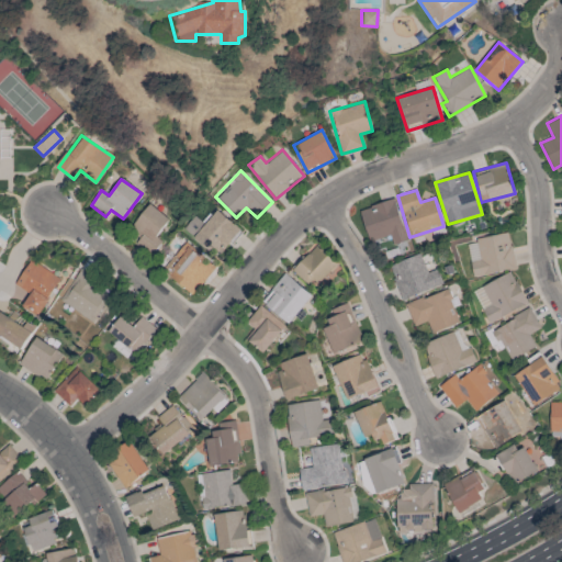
[(369,242),(390,235),(392,245),(407,240),(394,199),(359,210),(369,242)]
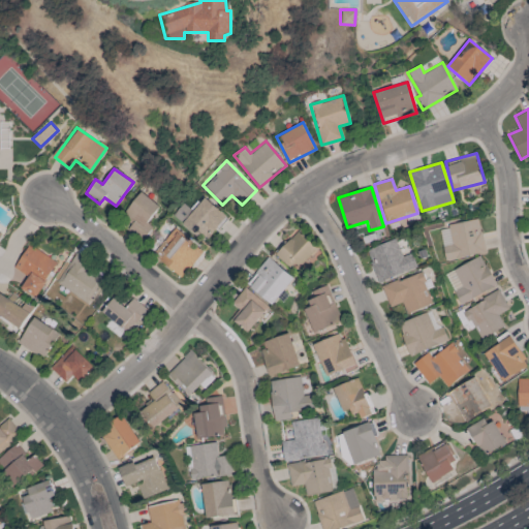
[(152,227),(147,222),(159,207),(141,191),(122,215),(129,221),(125,227),(142,241),(152,227)]
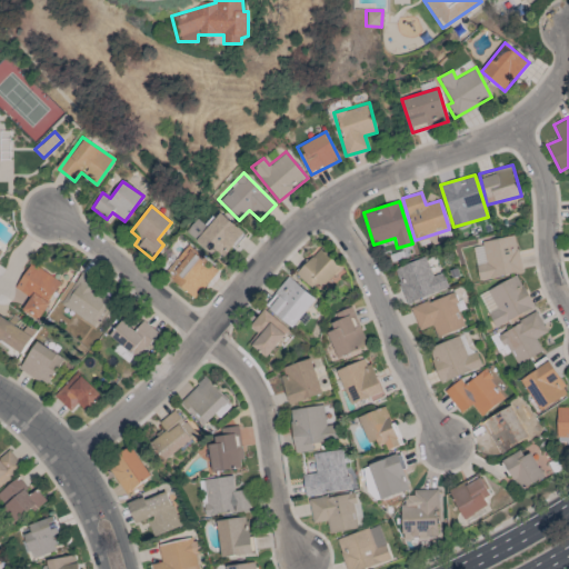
[(219,261),(245,233),(221,212),(196,240),(219,261)]
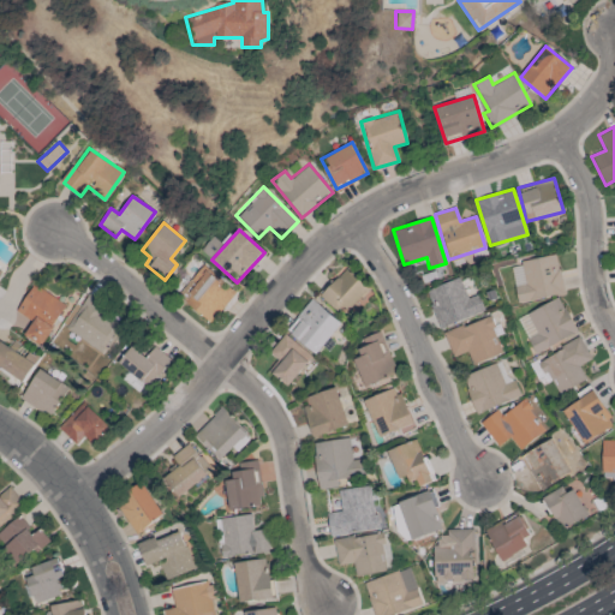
[(224,245),(213,238),(203,252),(213,260),(224,245)]
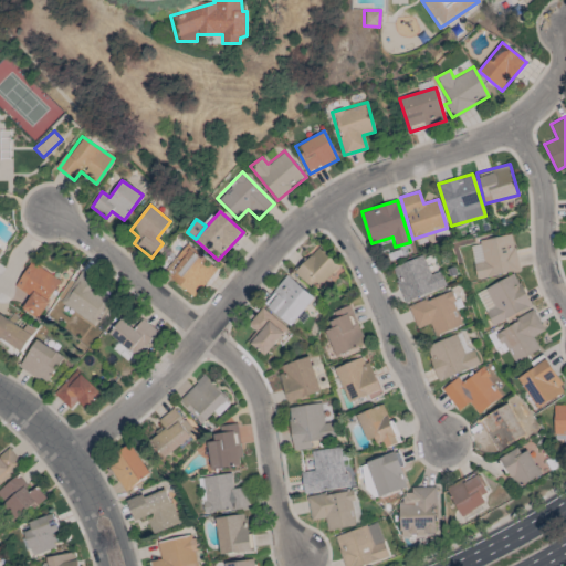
[(479,240),(482,262),(473,263),(475,279),(519,271),(512,234),(479,240)]
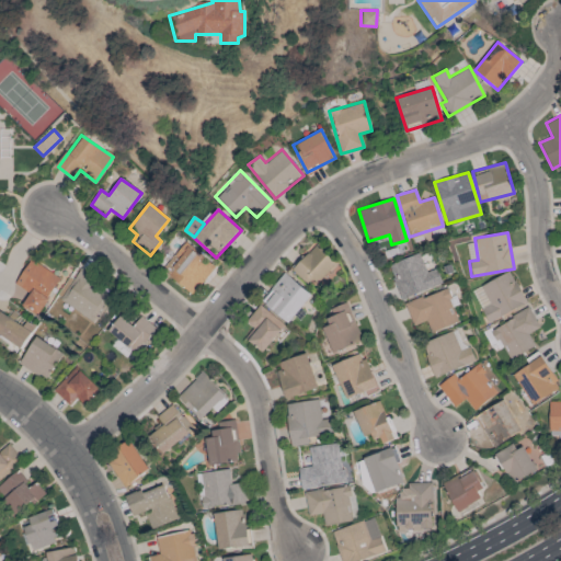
[(215,267),(185,242),(161,270),(192,295),(215,267)]
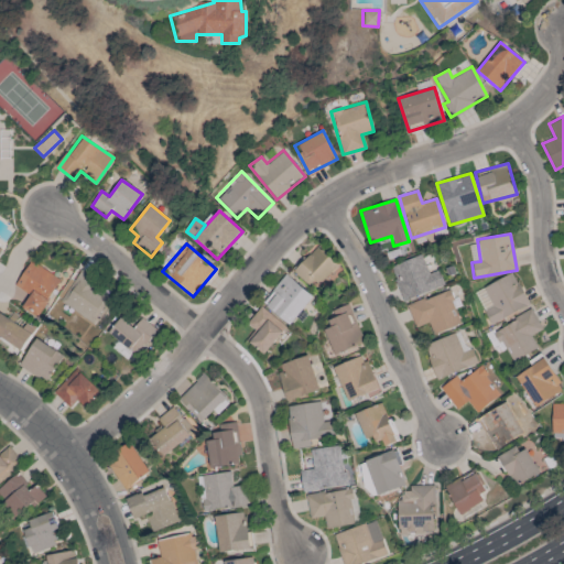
[(313,280),(318,285),(338,264),(315,243),(291,269),(308,285),(313,280)]
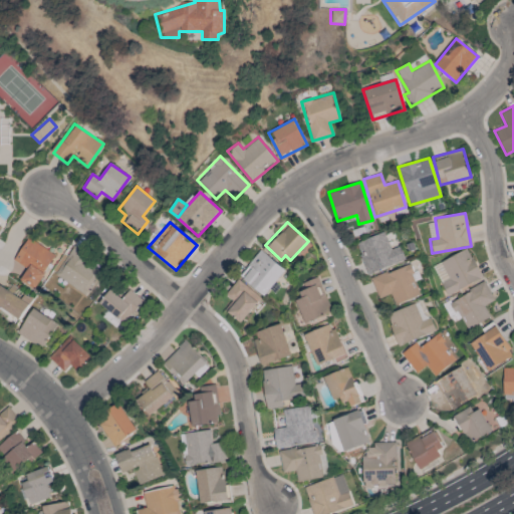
[(355,242),(366,274),(405,260),(400,246),(391,249),(383,232),(355,242)]
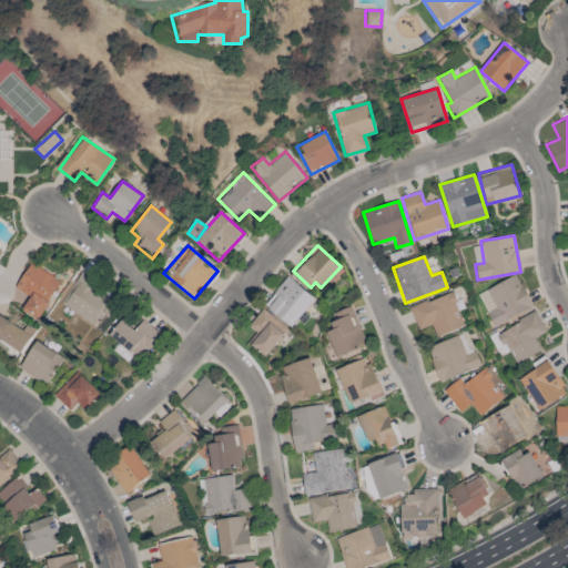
[(61,282),(30,263),(14,287),(29,297),(22,308),(38,318),(61,282)]
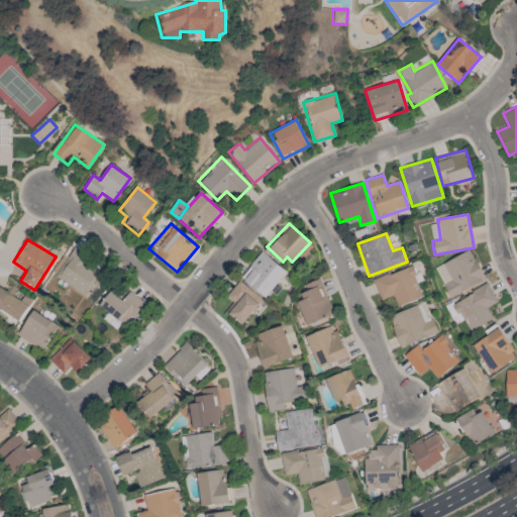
[(103,270),(73,248),(55,276),(85,297),(103,270)]
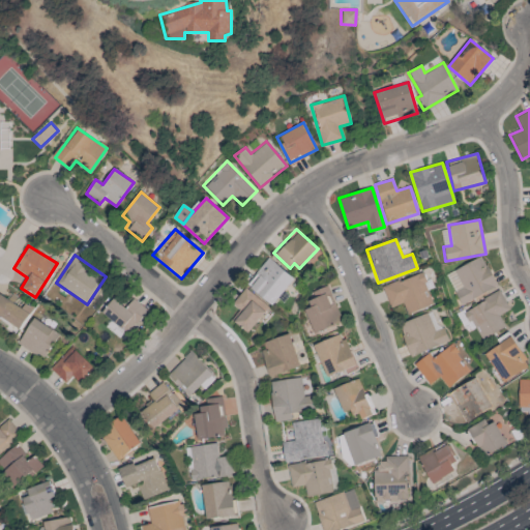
[(454,292),(461,304),(497,287),(482,256),(453,270),(463,288),(454,292)]
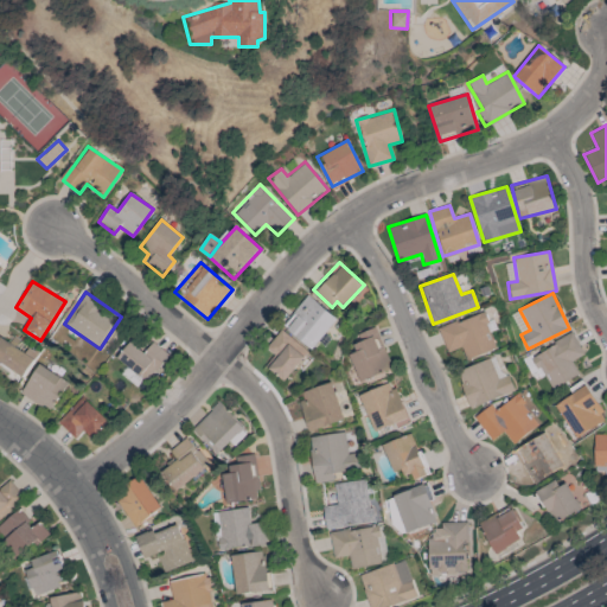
[(337,317),(305,295),(282,327),(313,350),(337,317)]
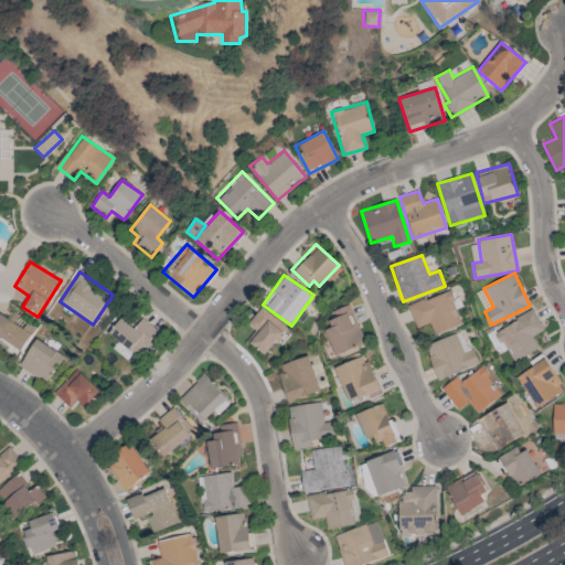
[(434,334),(462,324),(455,301),(450,290),(407,306),(415,328),(429,323),(434,334)]
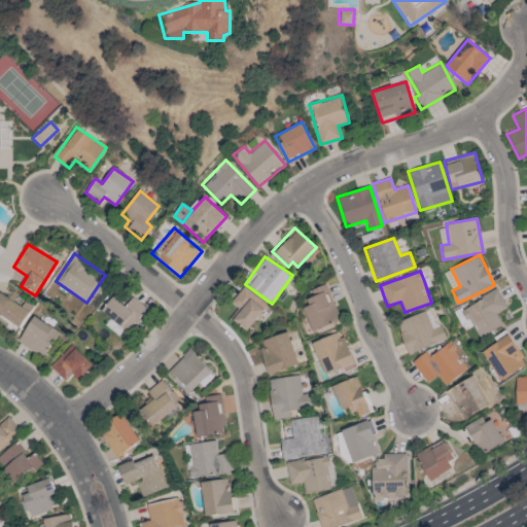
[(310,290),(313,300),(301,305),(312,331),(340,320),(325,283),(310,290)]
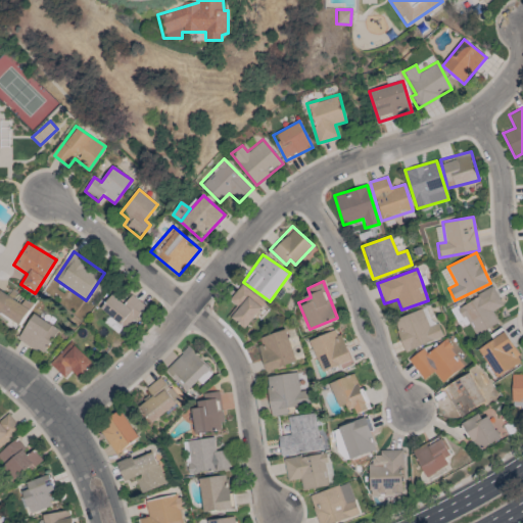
[(228,316),(244,329),(265,303),(242,284),(229,300),(236,306),(228,316)]
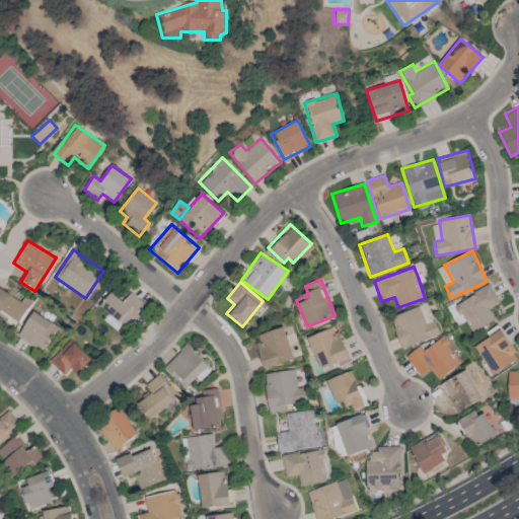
[(499,303),(491,286),(455,303),(469,332),(495,321),(489,308),(499,303)]
